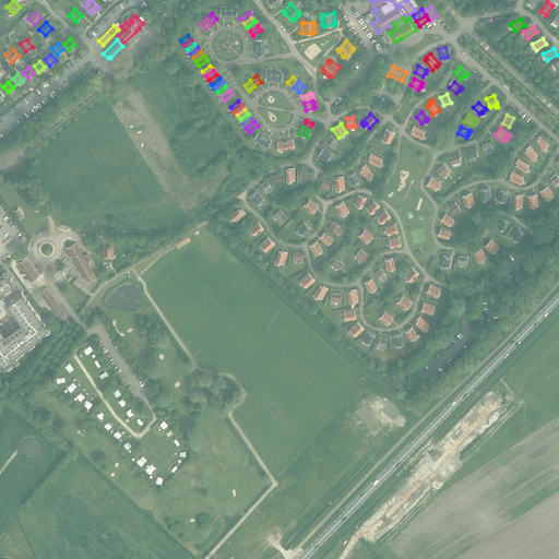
[(423,134),(424,131),(423,131),(415,128),(412,135),(420,138),(421,134),(423,134)]
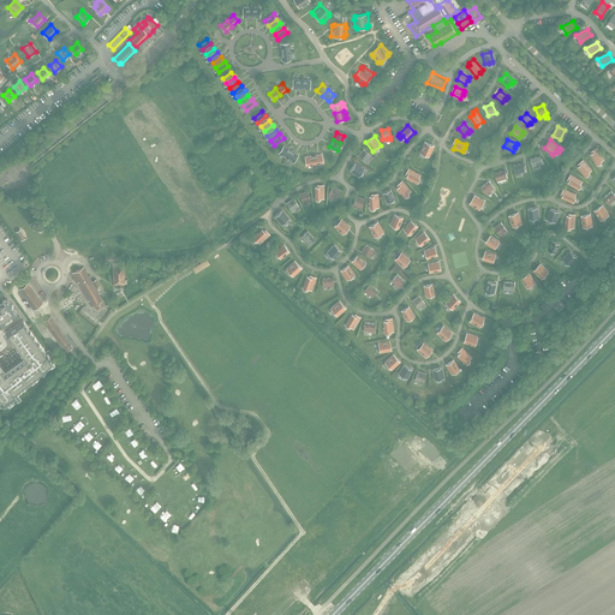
[(429,157),(430,154),(434,147),(424,142),(419,153),(424,154),(425,155),(424,157),(427,159),(428,156),(429,157)]
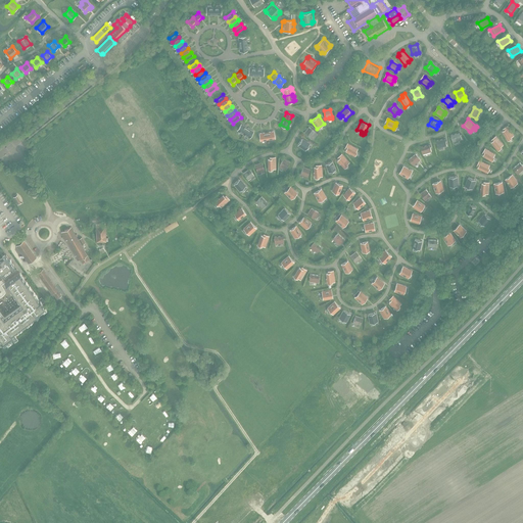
[(237,131),(243,134),(247,128),(241,125),(237,131)]
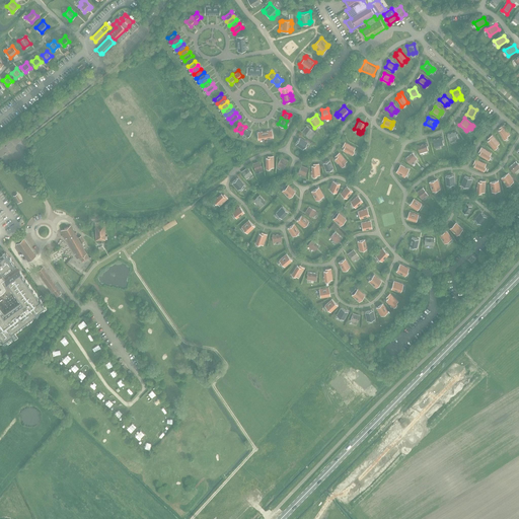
[(504,140),(508,137),(508,136),(510,135),(504,125),(499,128),(500,129),(498,130),(504,140)]
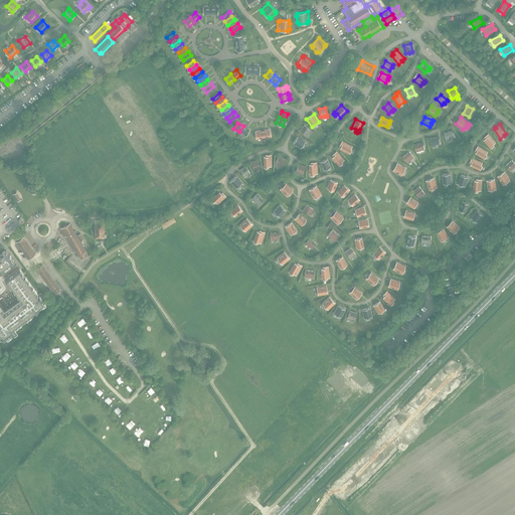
[(304,125),(301,129),(300,131),(306,136),(308,133),(309,134),(311,131),(310,130),(304,125)]
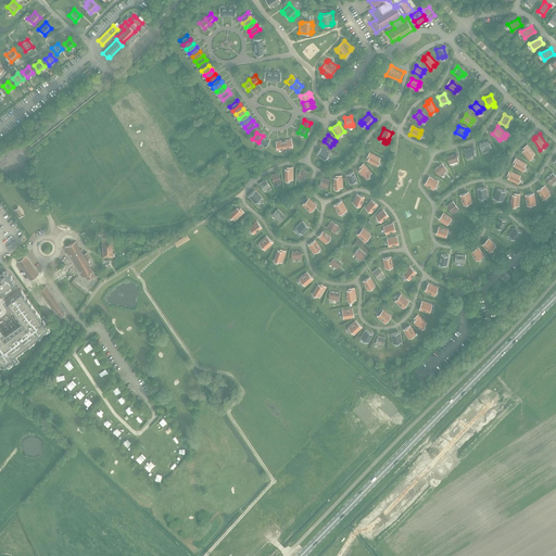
[(269,140),(263,136),(258,142),(265,147),(269,140)]
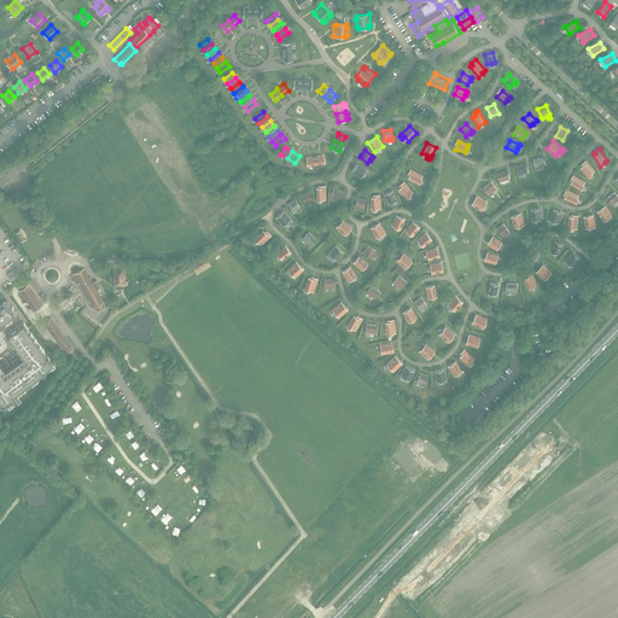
[(532,159),(535,168),(546,164),(542,157),(532,159)]
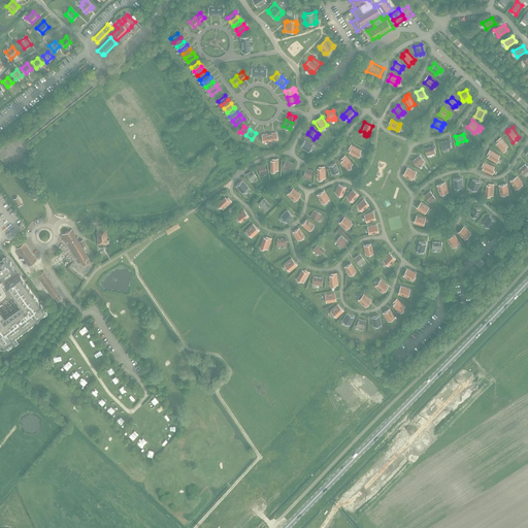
[(506,150),(506,149),(508,146),(500,137),(496,140),(497,142),(496,143),(502,153),(506,150)]
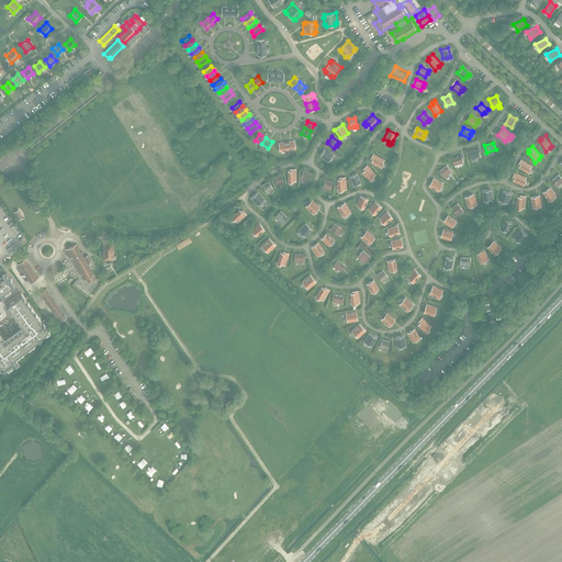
[(332,154),(323,148),(318,155),(326,160),(329,156),(332,158),(333,156),(332,154)]
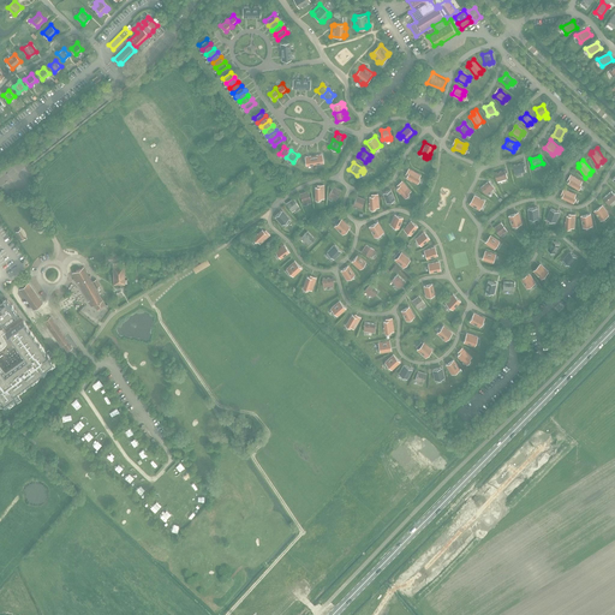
[(513,166),(514,174),(525,172),(524,163),(513,166)]
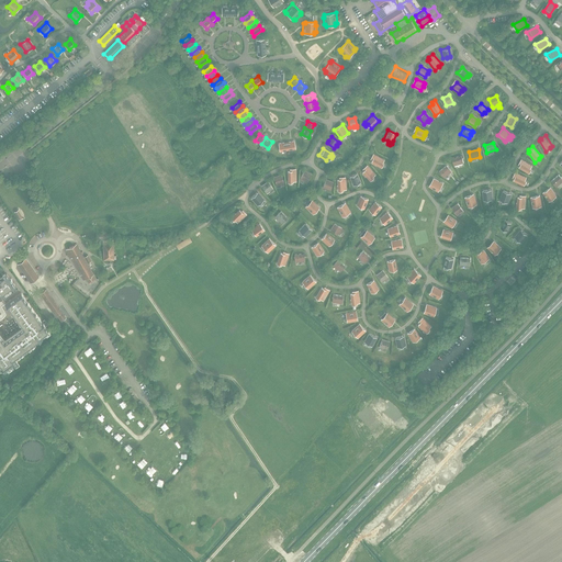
[(384,160),(373,154),(370,159),(372,160),(371,163),(382,168),(384,164),(383,163),(384,160)]
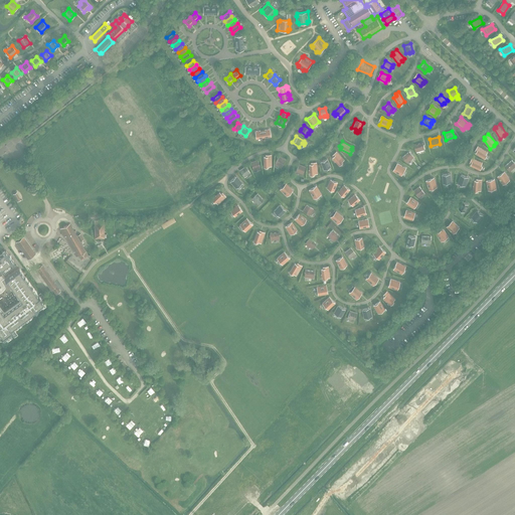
[(414,145),(416,152),(424,150),(422,143),(414,145)]
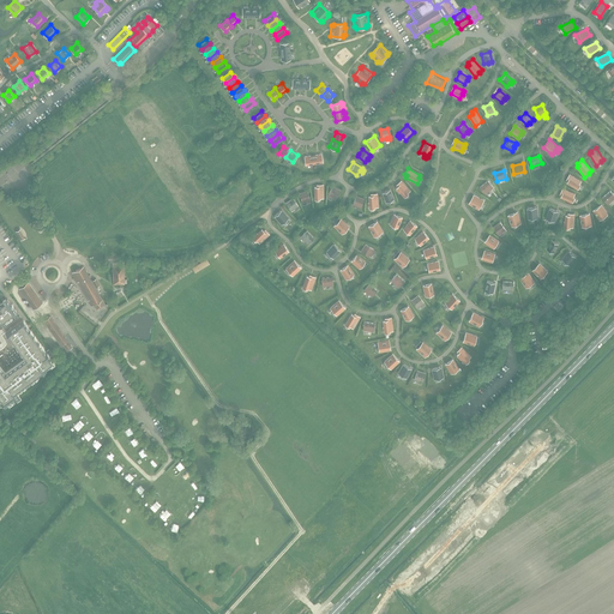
[(579,185),(582,181),(570,174),(566,180),(567,181),(566,184),(578,190),(581,185),(579,185)]
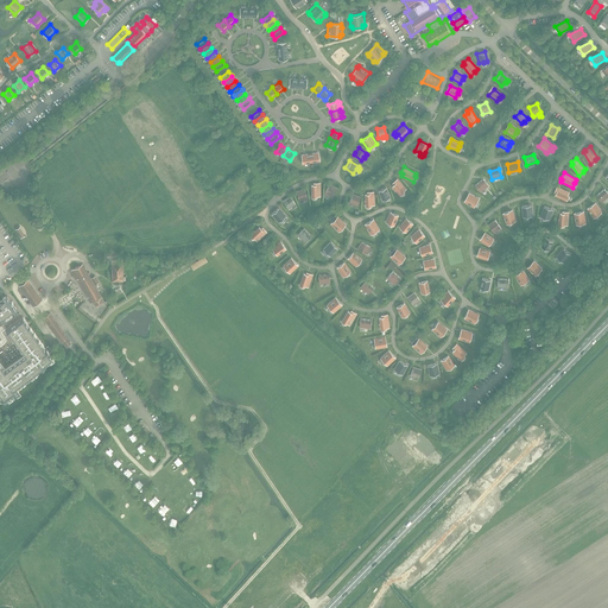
[(406,189),(397,178),(392,183),(393,184),(392,187),(400,196),(405,192),(404,191),(406,189)]
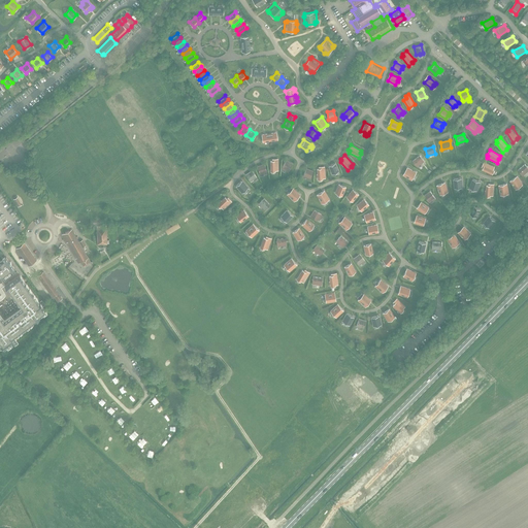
[(420,156),(413,161),(418,167),(425,161),(420,156)]
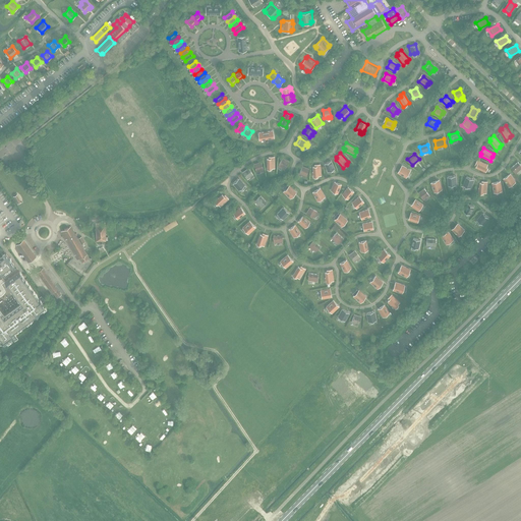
[(285,169),(289,162),(282,159),(278,165),(282,167),(281,168),(284,170),(284,169),(285,169)]
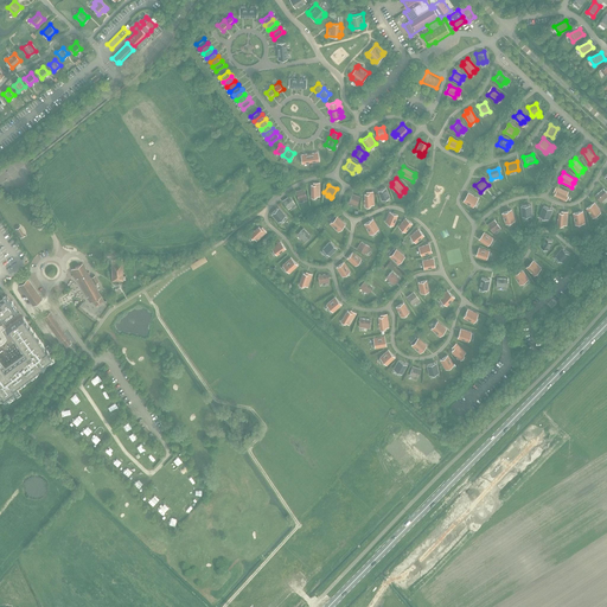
[(568,195),(569,192),(556,186),(554,192),(555,193),(555,196),(566,200),(568,196),(568,195)]
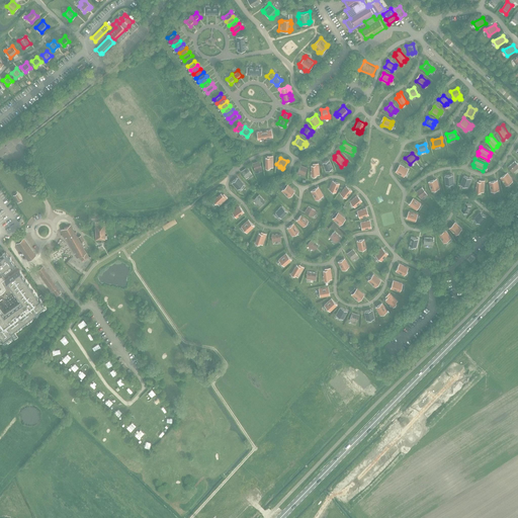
[(258,170),(258,171),(262,170),(261,169),(259,161),(252,163),(255,171),(258,170)]
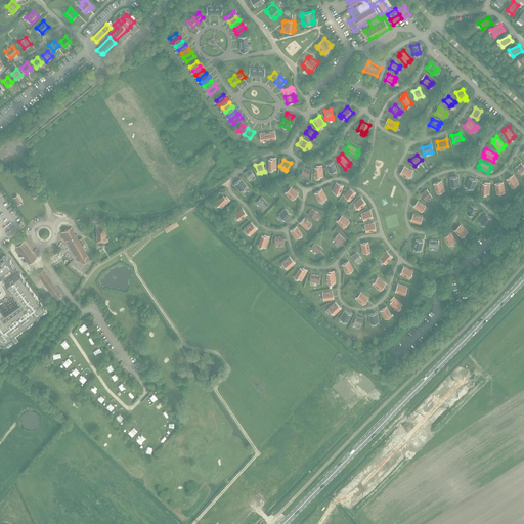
[(333,172),(333,173),(336,172),(336,171),(334,163),(326,165),(329,172),(333,172)]
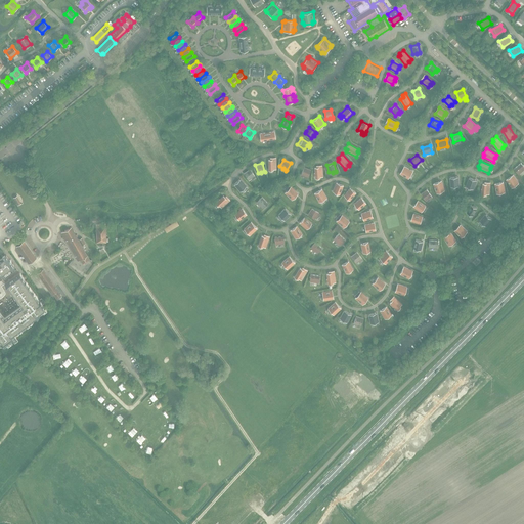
[(522,171),(523,172),(523,171),(523,167),(521,163),(514,169),(519,174),(522,171)]
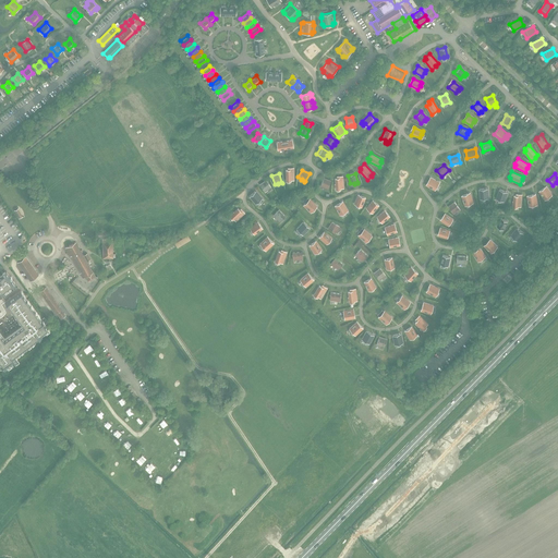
[(343,189),(343,176),(337,177),(337,179),(335,179),(336,191),(340,190),(340,189),(343,189)]
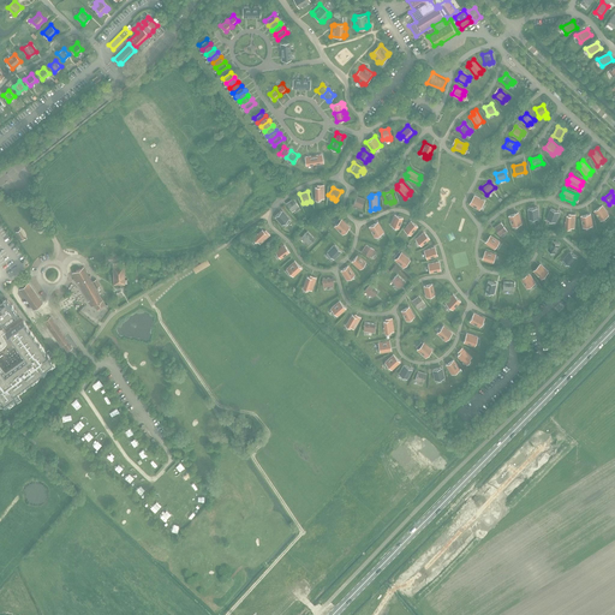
[(475,195),(469,204),(479,210),(485,201),(475,195)]
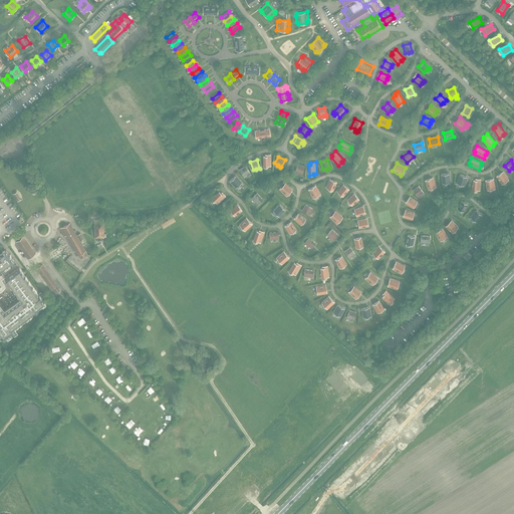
[(302,174),(305,167),(298,165),(295,172),(299,173),(298,174),(301,176),(302,174)]
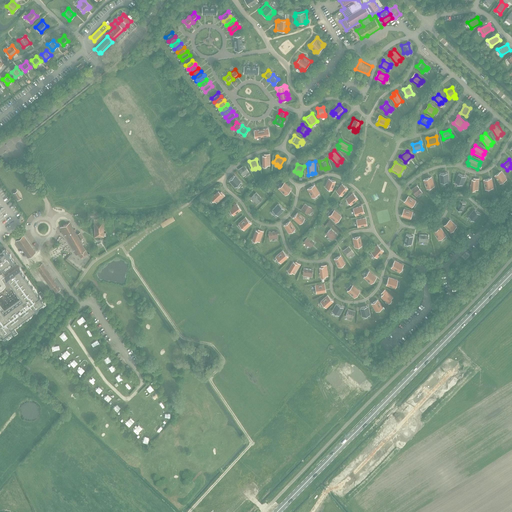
[(244,166),(239,169),(244,177),(247,175),(248,177),(250,175),(249,173),(248,172),(244,166)]
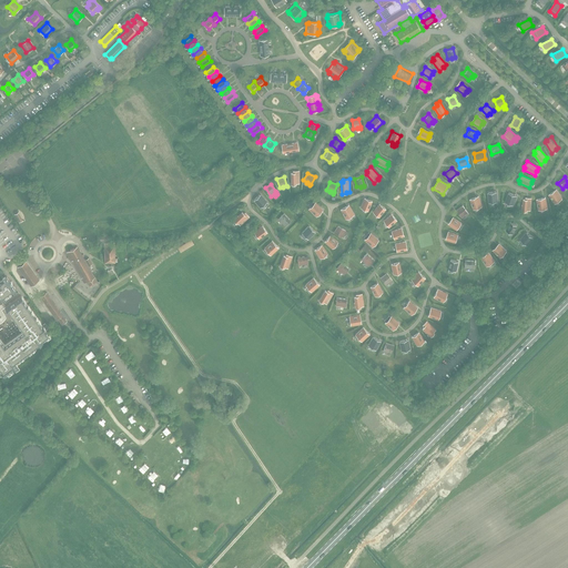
[(561,199),(563,199),(556,190),(548,194),(555,204),(559,201),(560,203),(563,201),(561,199)]
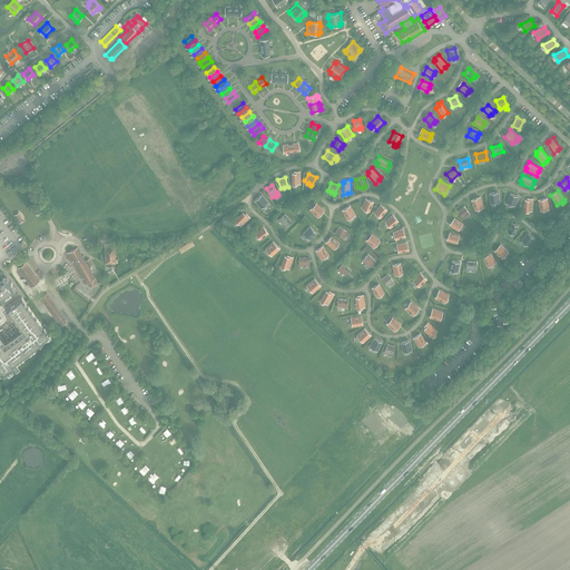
[(499,203),(499,193),(489,194),(490,204),(495,203),(495,205),(499,205),(499,203)]
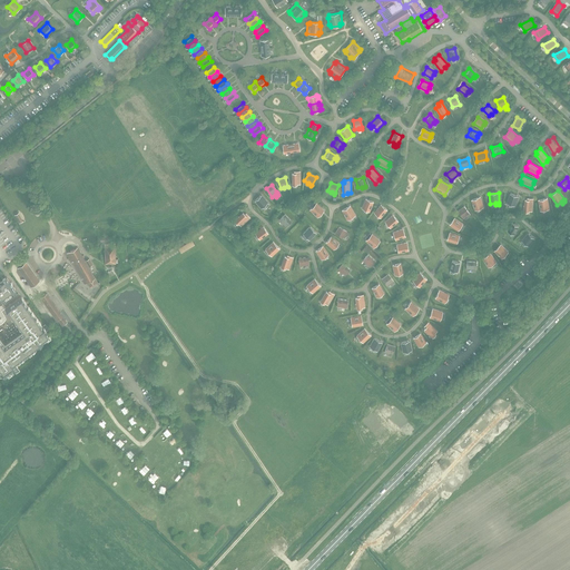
[(516,206),(519,196),(510,194),(507,203),(511,205),(511,207),(513,208),(514,205),(516,206)]
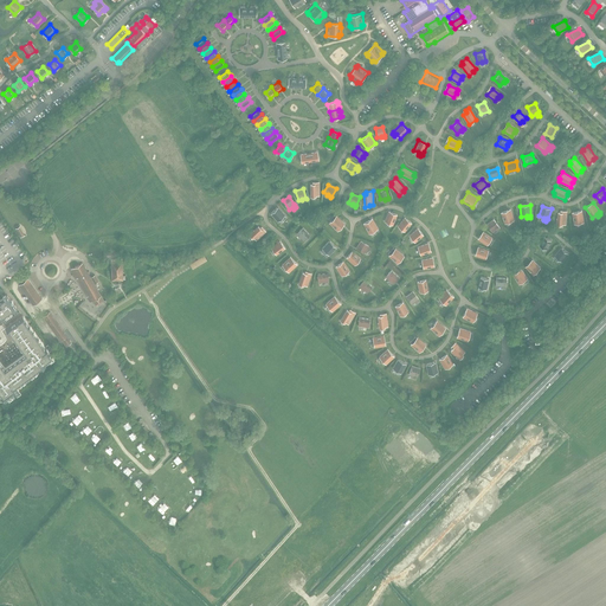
[(285,216),(278,207),(271,214),(278,221),(282,218),(284,219),(287,218),(284,216),(285,216)]
